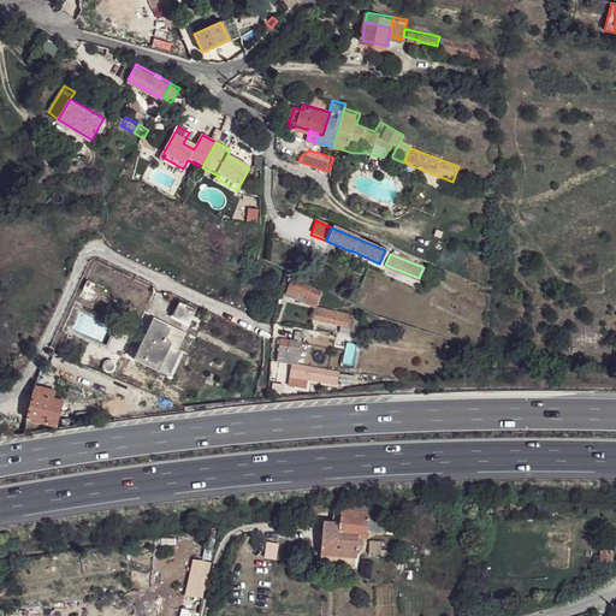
[(419,278),(385,265),(384,270),(418,283),(419,278)]
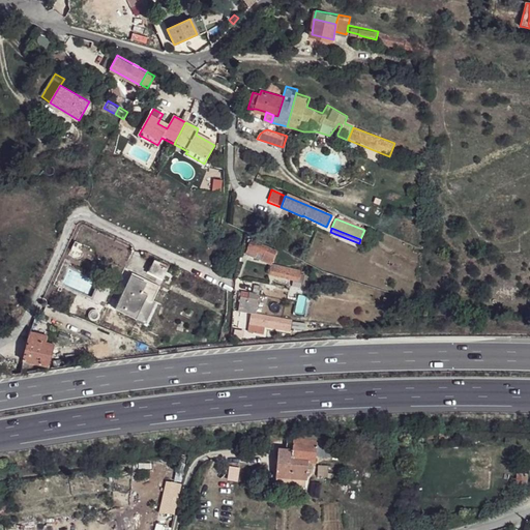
[(253,237),(249,245),(260,249),(267,253),(269,246),(269,245),(253,237)]
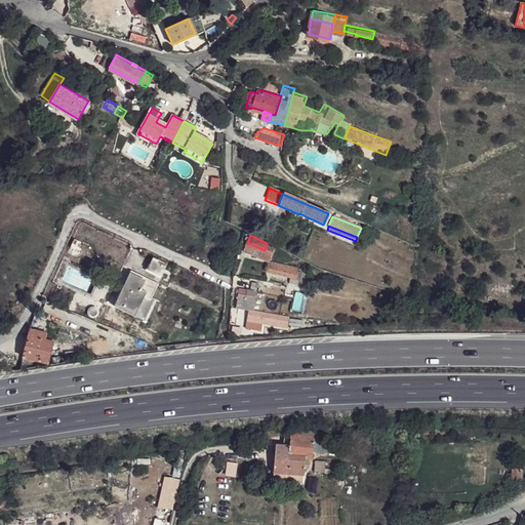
[(74,239),(71,247),(81,252),(85,244),(74,239)]
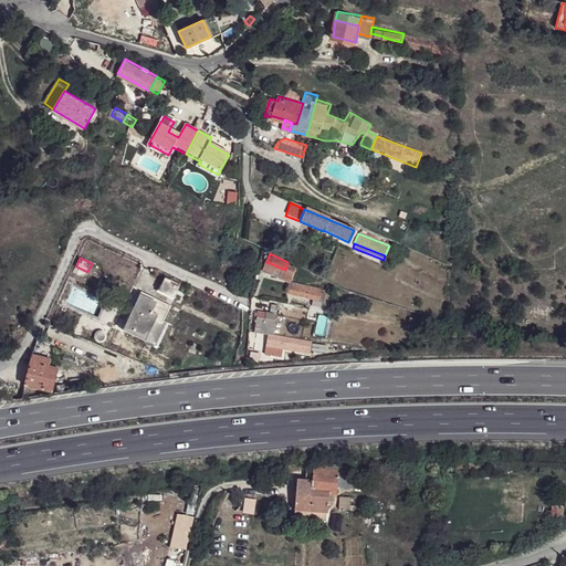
[(275,271),(278,266),(266,262),(264,269),(275,272),(275,271)]
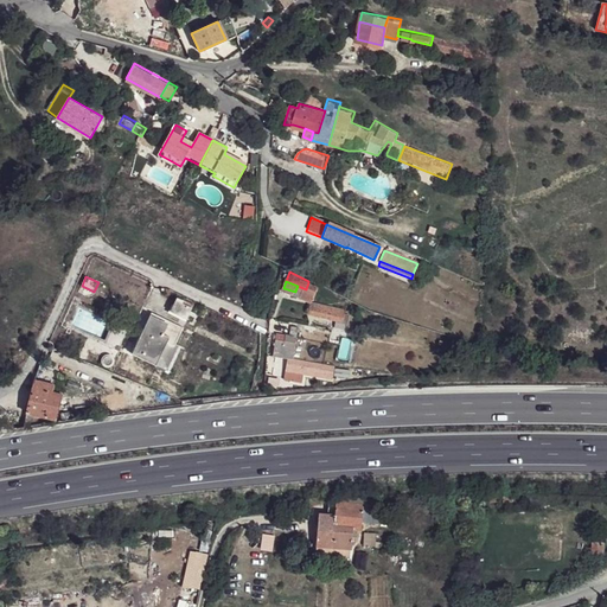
[(317,286),(308,282),(306,289),(313,293),(317,286)]
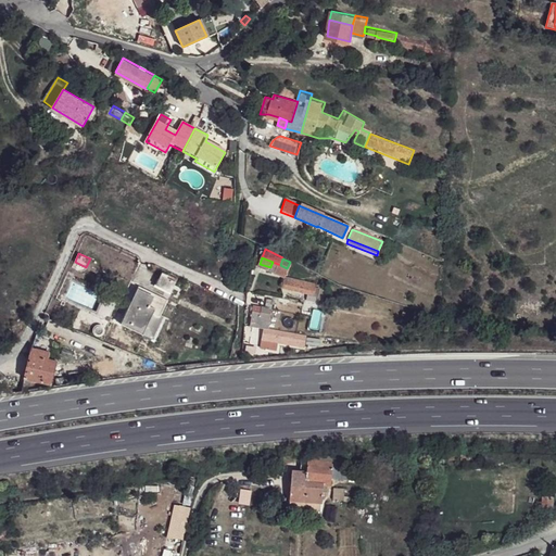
[(285,276),(288,269),(287,268),(280,265),(273,262),(270,266),(276,268),(275,272),(285,276)]
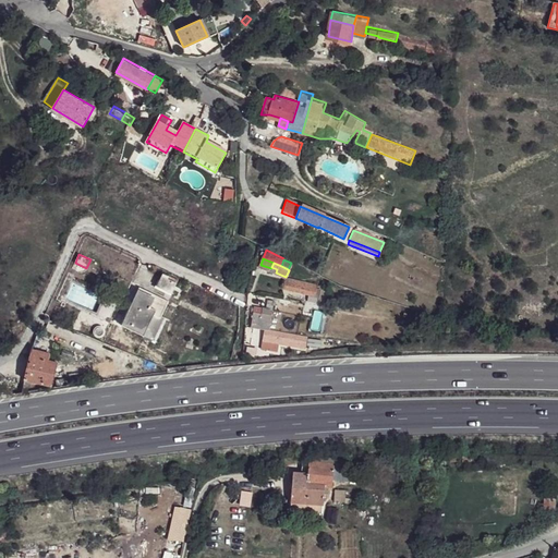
[(170,295),(174,283),(159,277),(155,288),(170,295)]
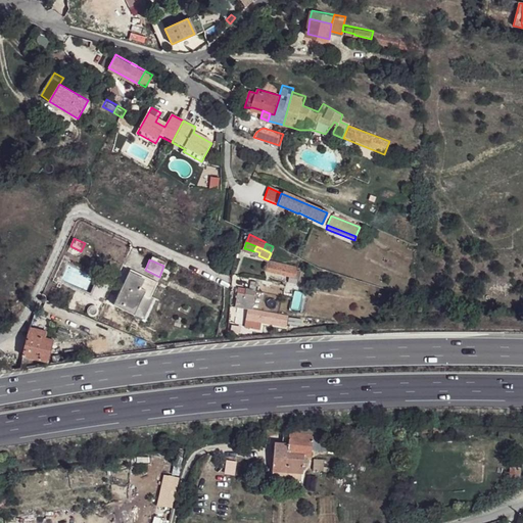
[(268,259),(265,271),(294,278),(295,277),(297,269),(297,267),(268,259)]
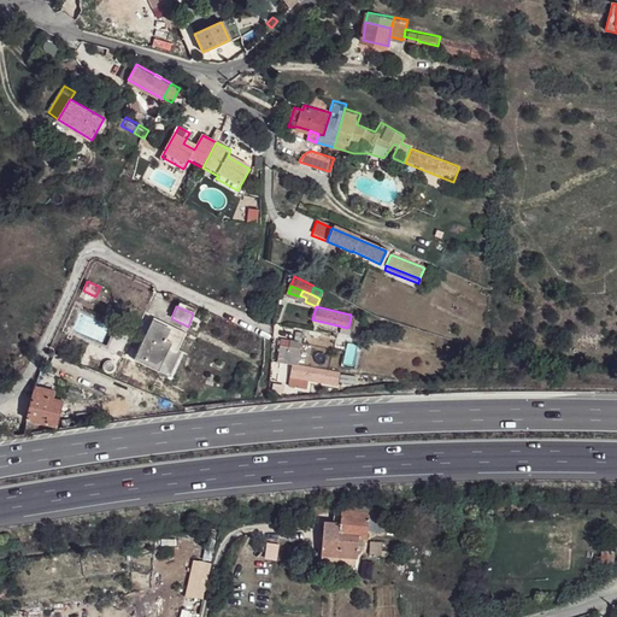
[(135,359),(160,371),(172,348),(175,342),(168,339),(170,331),(152,323),(135,359)]
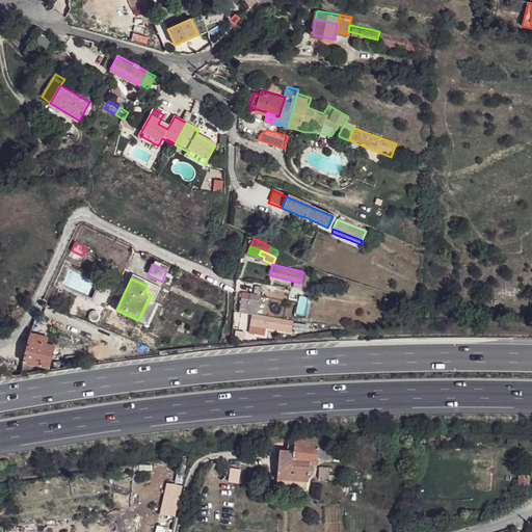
[(159,292),(147,286),(144,292),(151,295),(149,300),(155,303),(159,292)]
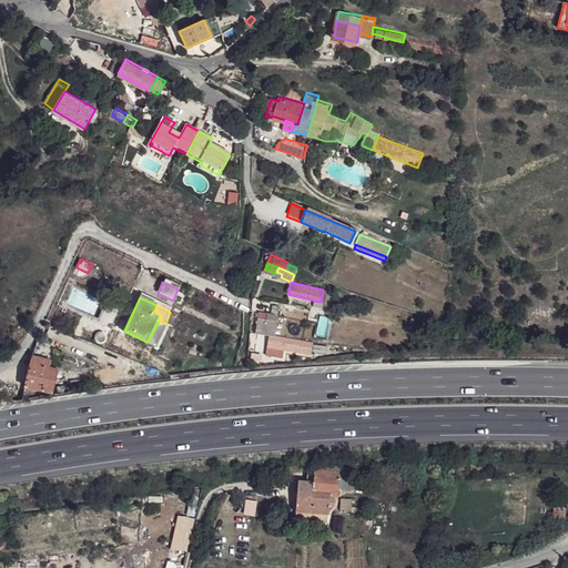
[(256,318),(253,334),(267,336),(264,356),(281,359),(282,352),(308,355),(311,344),(272,337),(276,313),(271,312),(269,322),(256,318)]
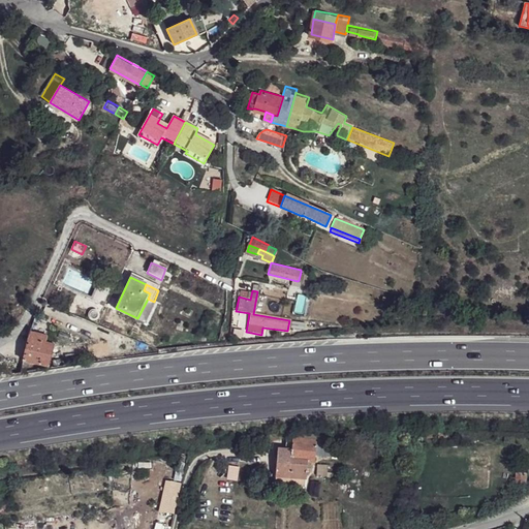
[(154,302),(148,299),(137,318),(147,322),(157,303),(154,302)]
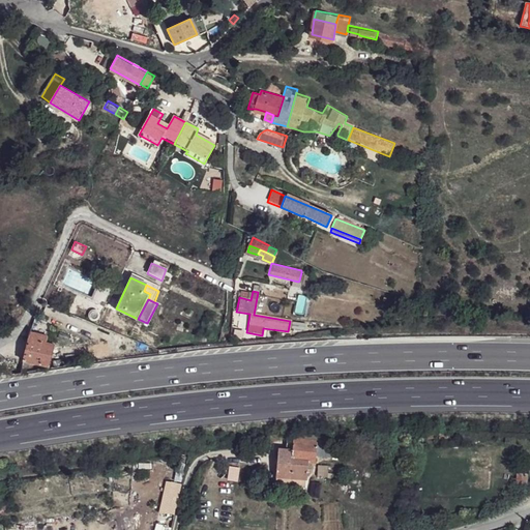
[(94,311),(92,311),(90,311),(88,313),(87,314),(87,316),(87,318),(88,320),(90,321),(92,322),(94,322),(95,321),(97,319),(98,317),(98,315),(97,313),(95,312),(94,311)]
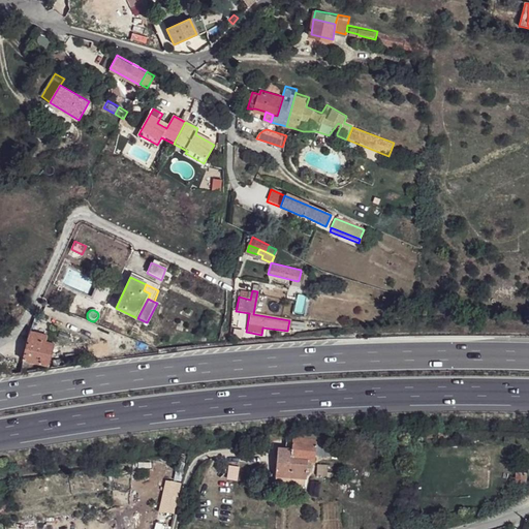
[(31,331),(28,337),(47,340),(48,335),(31,331)]
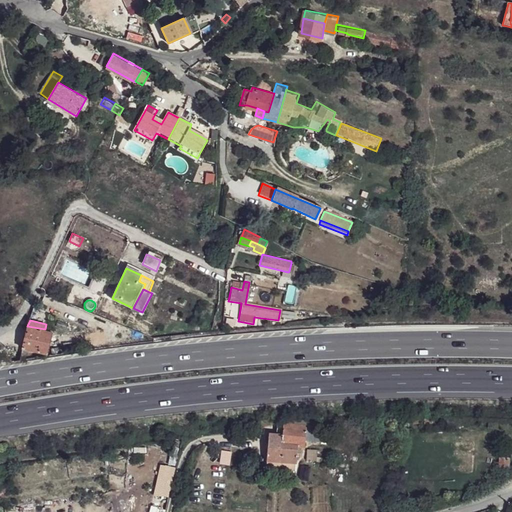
[(23,348),(40,352),(40,351),(44,330),(45,329),(27,326),(24,339),(23,348)]
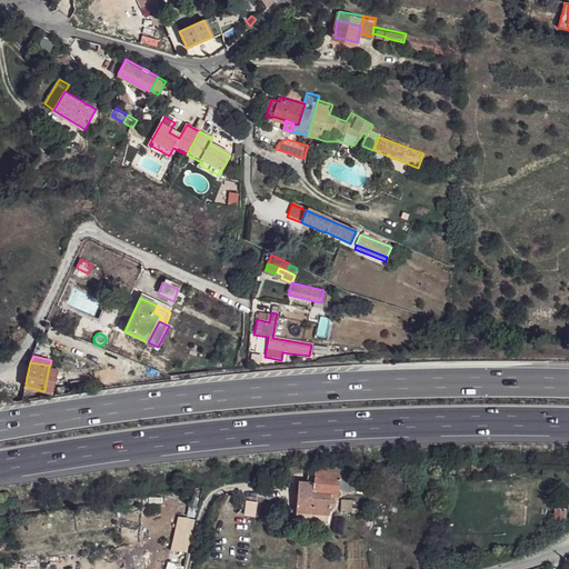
[(49,367),(45,390),(53,392),(60,369),(49,367)]
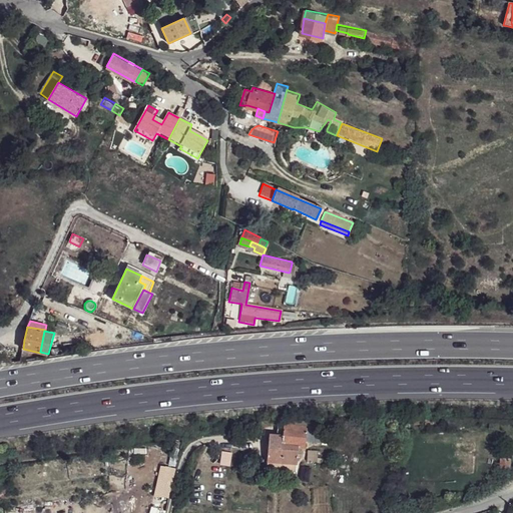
[(307,429),(313,430),(314,420),(310,421),(285,423),(284,426),(307,428),(307,429)]
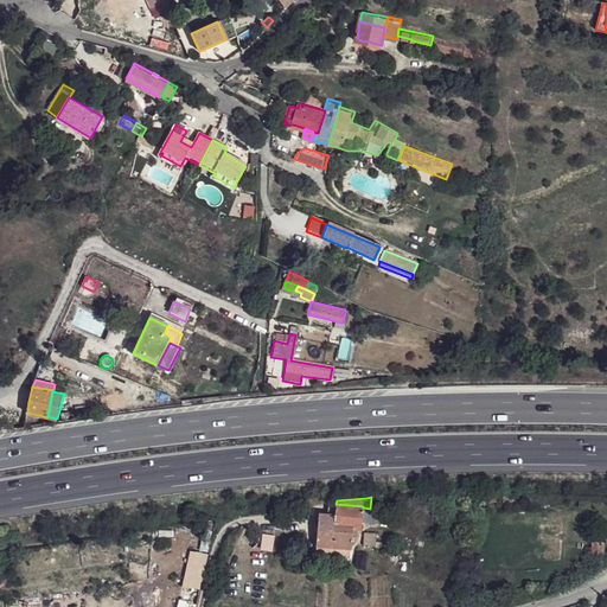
[(353,530),(360,531),(362,517),(363,508),(363,506),(336,504),(336,516),(334,526),(336,526),(353,529),(353,530)]
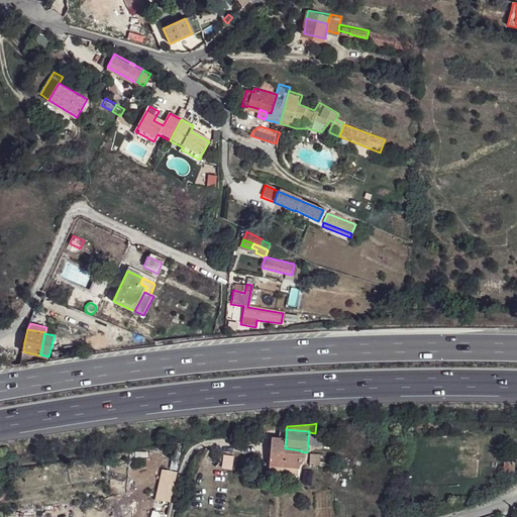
[(325,446),(326,437),(318,436),(318,440),(317,445),(325,446)]
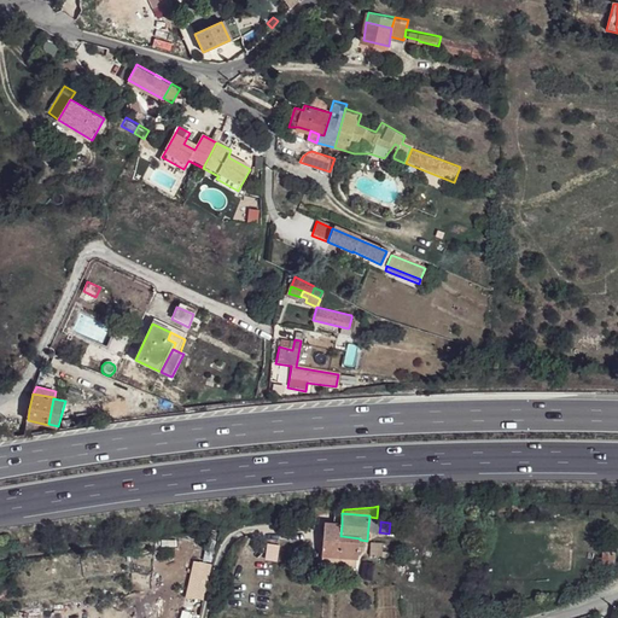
[(333,525),(325,524),(321,555),(340,558),(342,536),(340,536),(342,525),(333,525)]
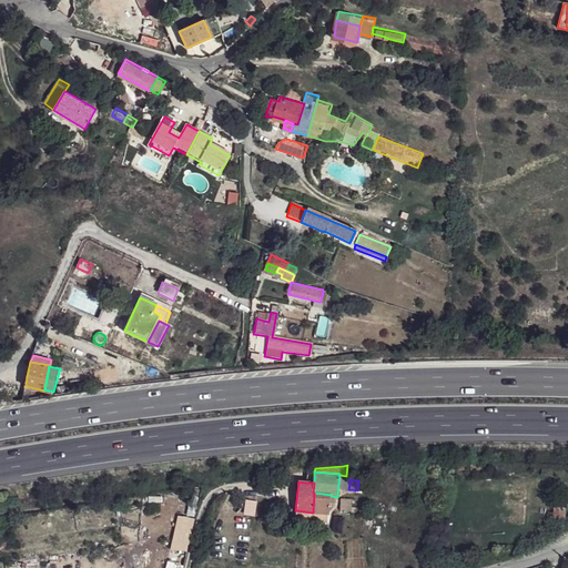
[(313,513),(330,514),(331,496),(331,495),(314,493),(313,513)]
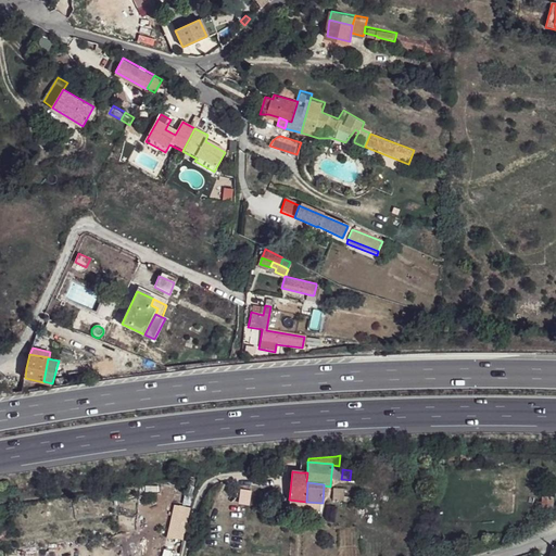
[(343,502),(344,490),(335,489),(333,501),(343,502)]
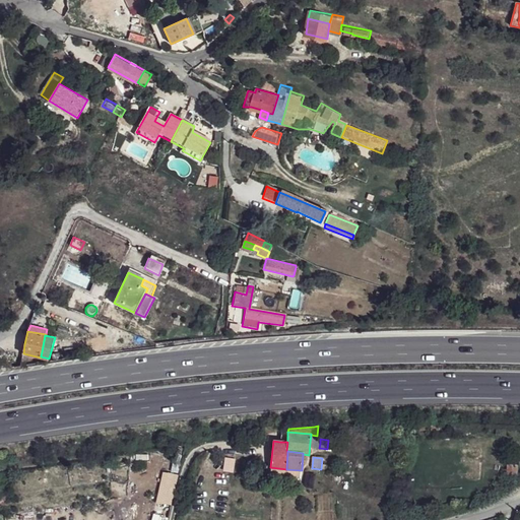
[(507,475),(518,475),(518,465),(508,464),(506,465),(507,475)]
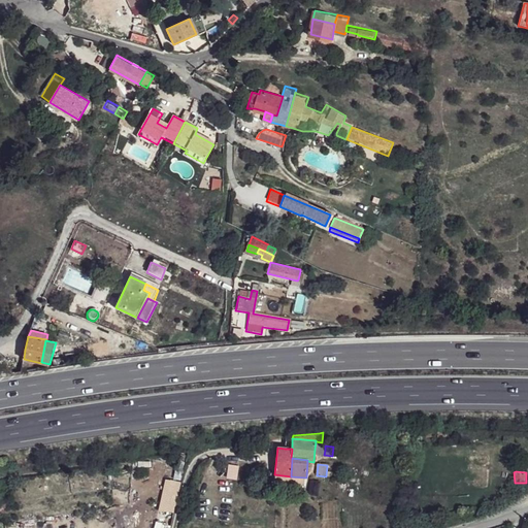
[(274,474),(274,482),(305,484),(306,477),(291,476),(274,474)]
